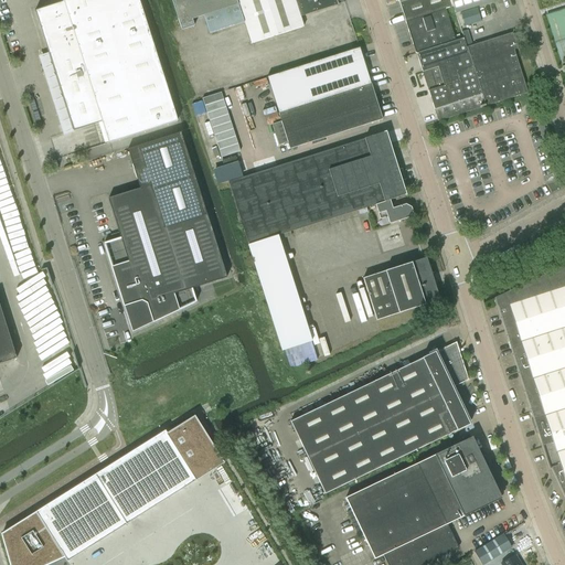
[(99,123),(108,144),(177,121),(137,0),(62,0),(63,1),(34,11),(73,130),(99,123)]
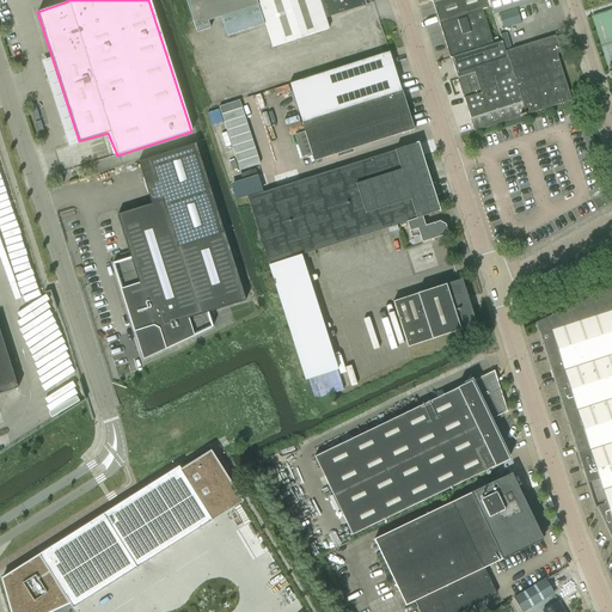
[(271,47),(287,42),(328,29),(324,18),(318,0),(185,0),(195,32),(209,29),(207,22),(220,17),(226,36),(264,24),(271,47)]
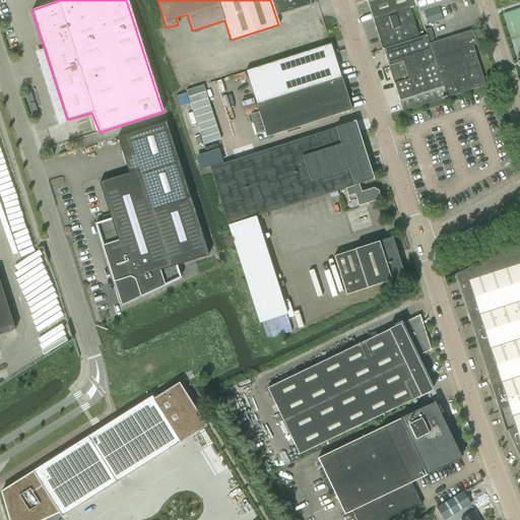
[(270,0),(275,15),(310,4),(308,0),(270,0)]
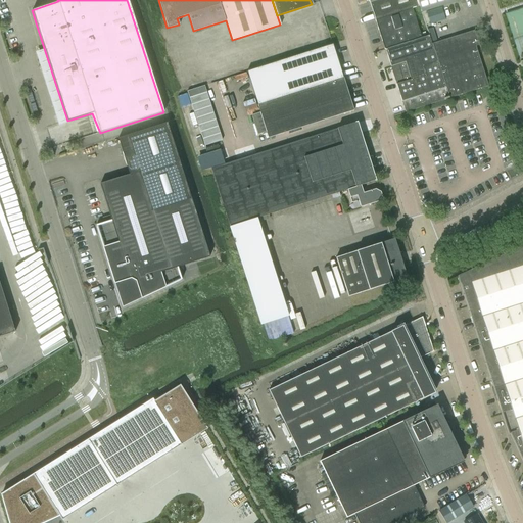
[(369,0),(375,19),(375,20),(412,8),(418,7),(415,0),(369,0)]
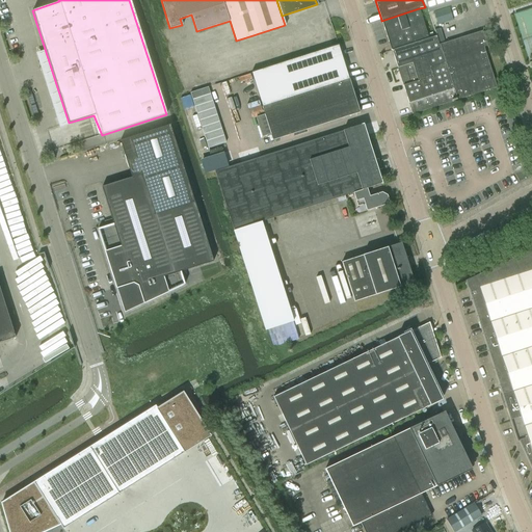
[(424,0),(428,11),(462,0),(424,0)]
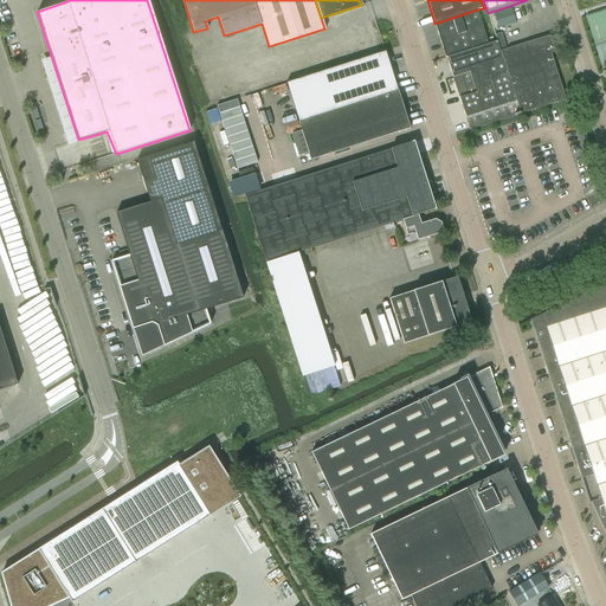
[(497,28),(516,23),(511,8),(492,14),(497,28)]
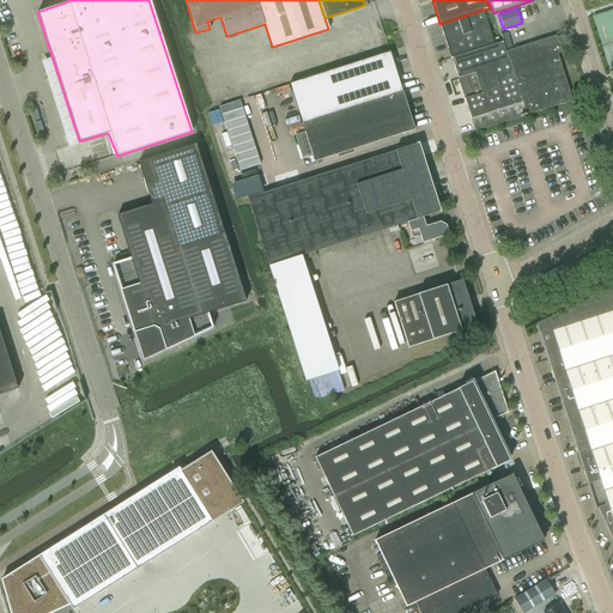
[(612,8),(595,13),(610,72),(612,70),(612,8)]
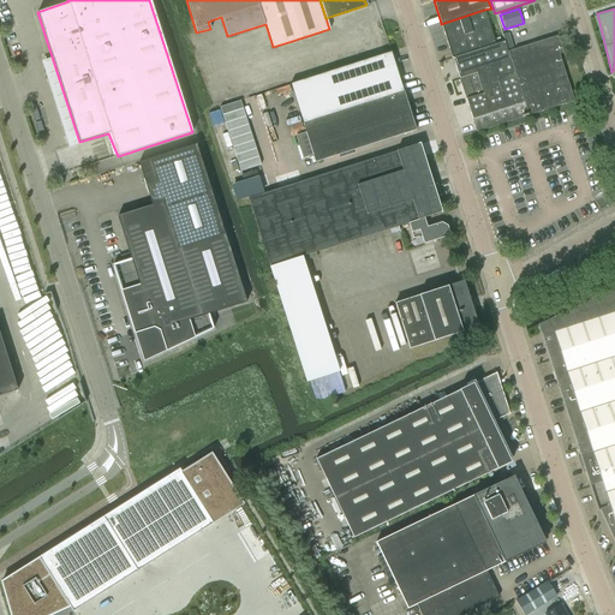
[(484,10),(441,24),(453,58),(495,43),(484,10)]
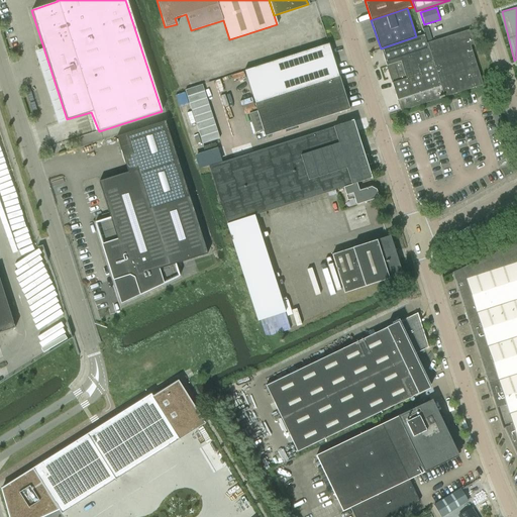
[(469,30),(426,43),(444,97),(482,85),(469,45),(473,44),(469,30)]
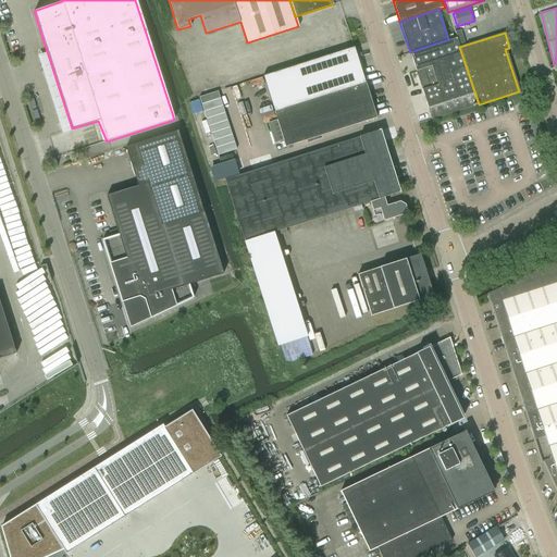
[(448,39),(410,52),(431,120),(479,104),(459,47),(457,38),(448,40),(448,39)]
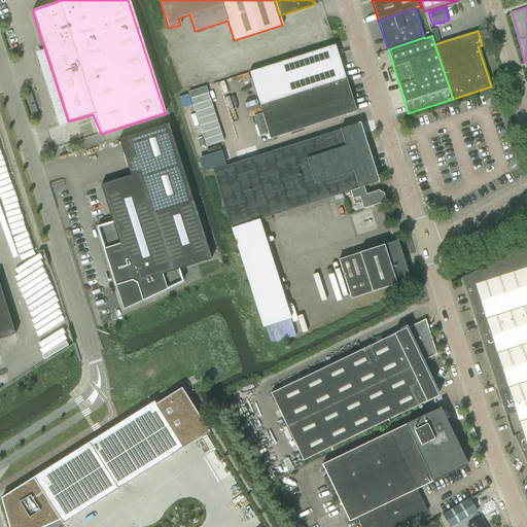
[(247,72),(258,106),(345,78),(335,45),(247,72)]
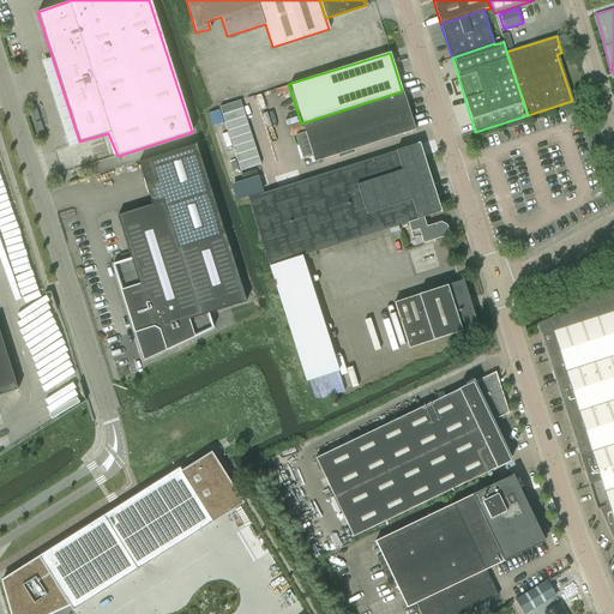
[(402,91),(301,124),(305,133),(294,137),(301,160),(312,156),(314,162),(414,130),(403,96),(402,91)]
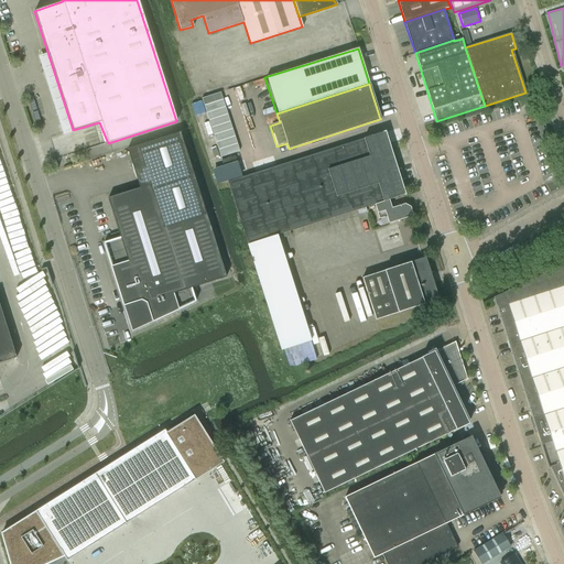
[(220,93),(202,98),(220,158),(239,151),(220,93)]
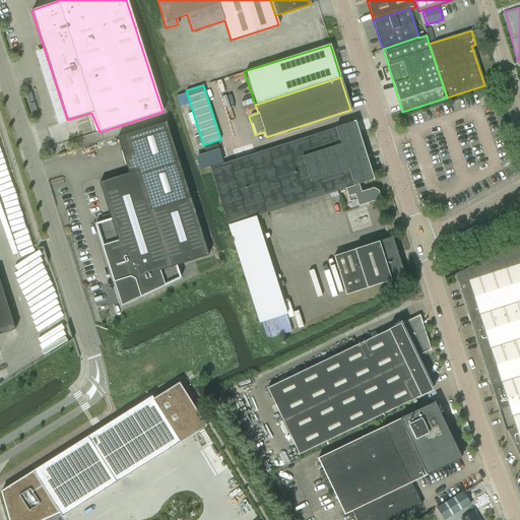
[(111,218),(94,223),(116,288),(118,287),(122,303),(136,299),(180,278),(176,265),(186,262),(208,256),(190,197),(166,122),(117,137),(117,138),(126,135),(140,180),(103,192),(100,183),(111,218)]
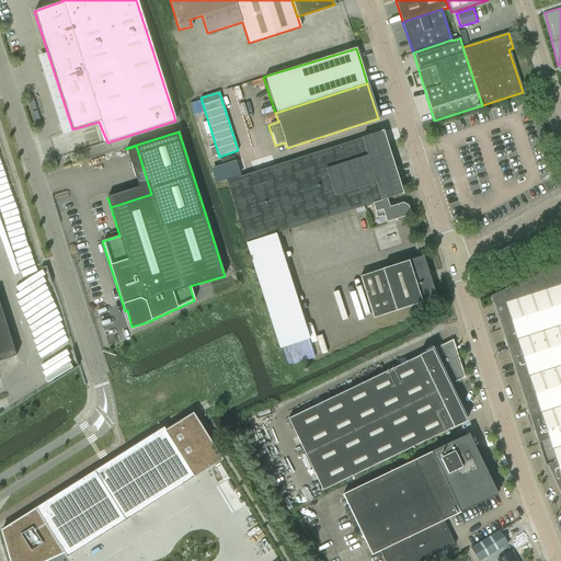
[(239,175),(227,180),(226,180),(244,242),(371,203),(387,198),(402,194),(382,132),(239,175)]
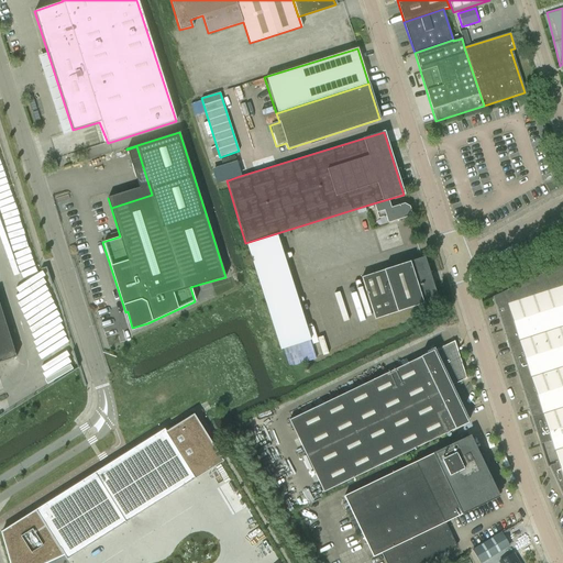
[(234,156),(221,159),(222,165),(235,162),(234,156)]
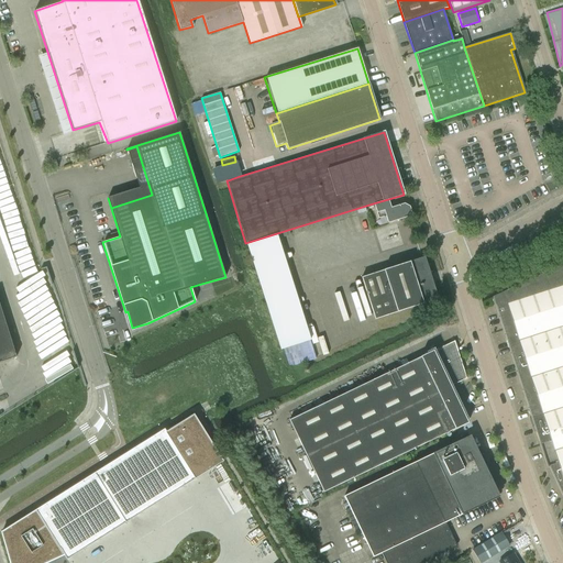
[(390,208),(388,199),(373,203),(378,219),(385,217),(387,223),(408,217),(410,213),(408,206),(404,203),(390,208)]
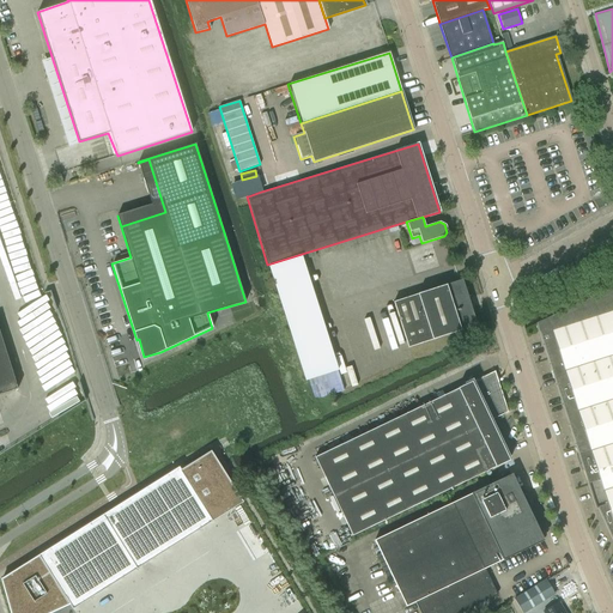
[(305,381),(307,380),(338,370),(301,256),(268,267),(305,381)]
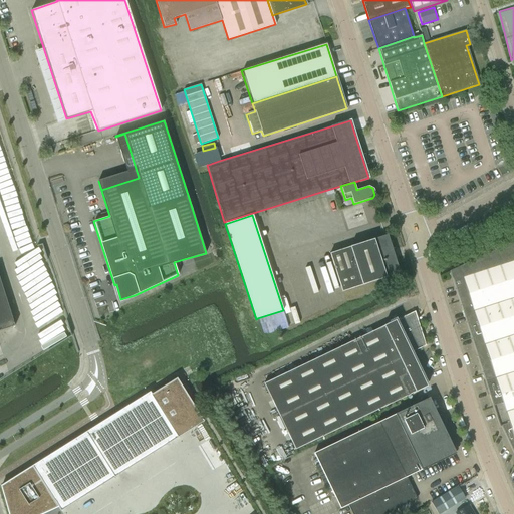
[(400,273),(396,261),(388,235),(329,253),(341,291),(400,273)]
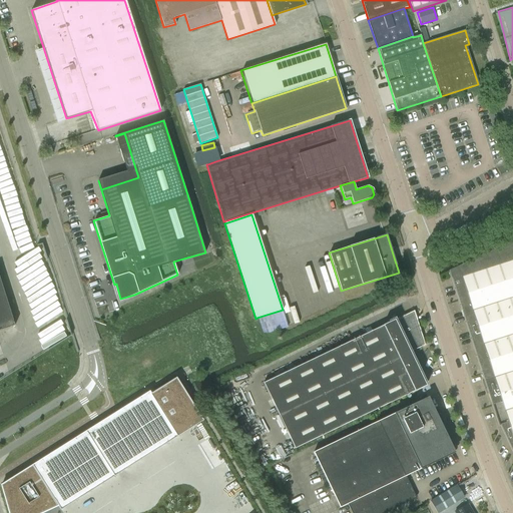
[(512,239),(448,271),(450,275),(451,278),(473,348),(512,334),(512,239)]
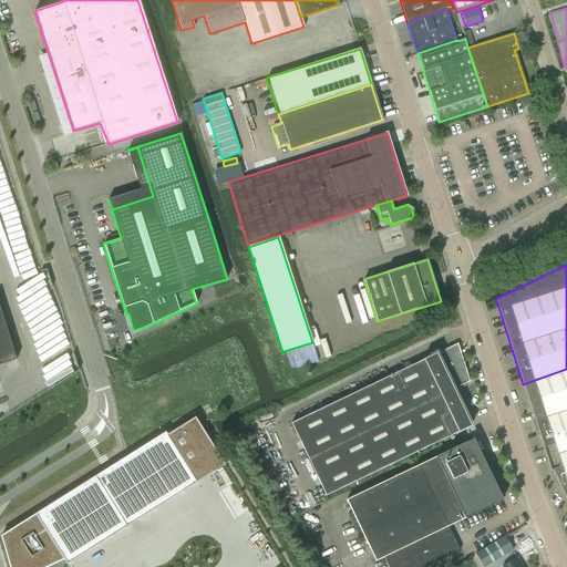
[(0,364),(12,361),(16,360),(0,309),(0,364)]
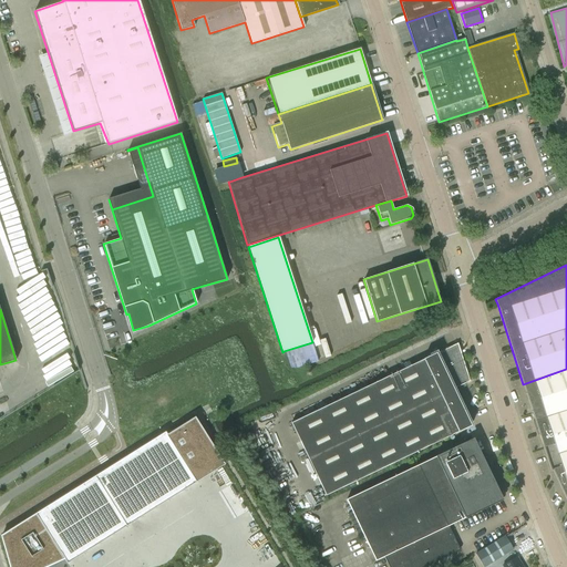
[(470,381),(457,343),(290,423),(326,496),(470,426),(452,391),(453,390),(470,381)]
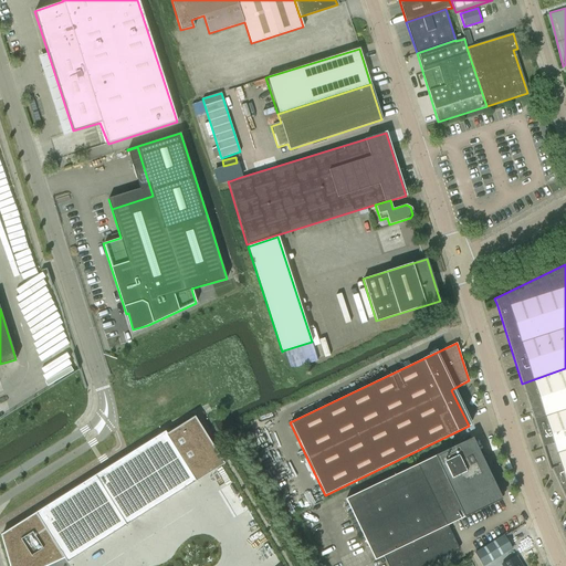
[(289,355),(295,367),(304,363),(302,357),(306,355),(303,347),(289,355)]
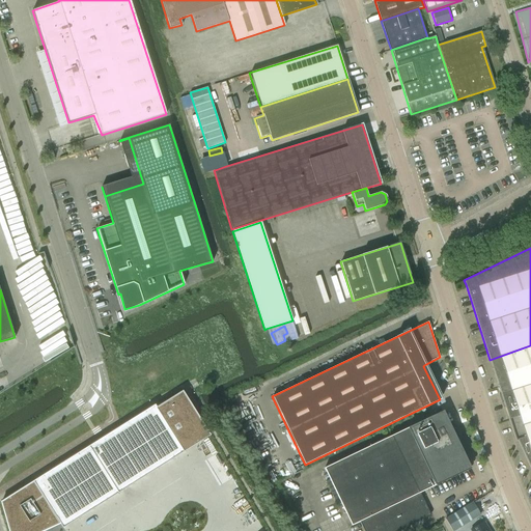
[(530,345),(490,360),(498,387),(501,394),(530,384),(530,345)]
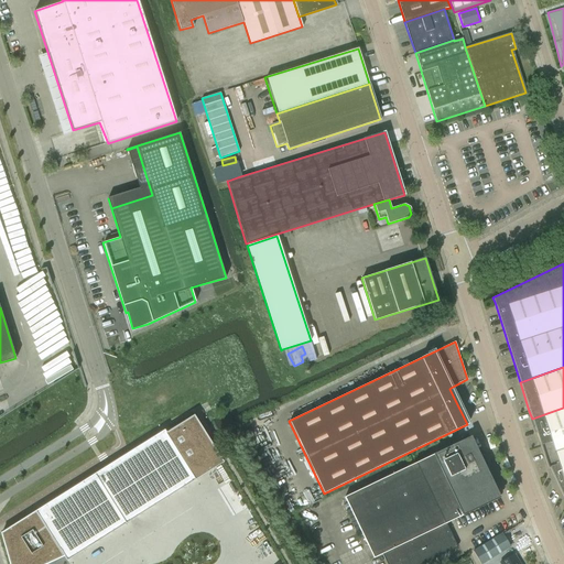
[(563,408),(532,419),(548,468),(550,467),(563,499),(563,408)]
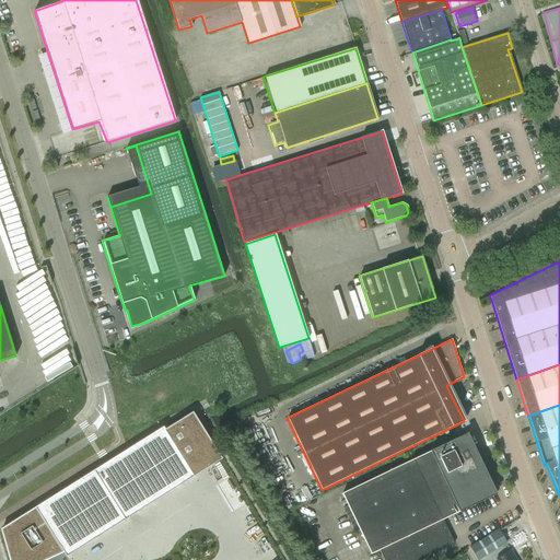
[(35,508),(1,529),(9,559),(36,559),(59,546),(63,552),(66,557),(222,458),(193,412),(164,430),(163,427),(156,431),(37,506),(35,508)]
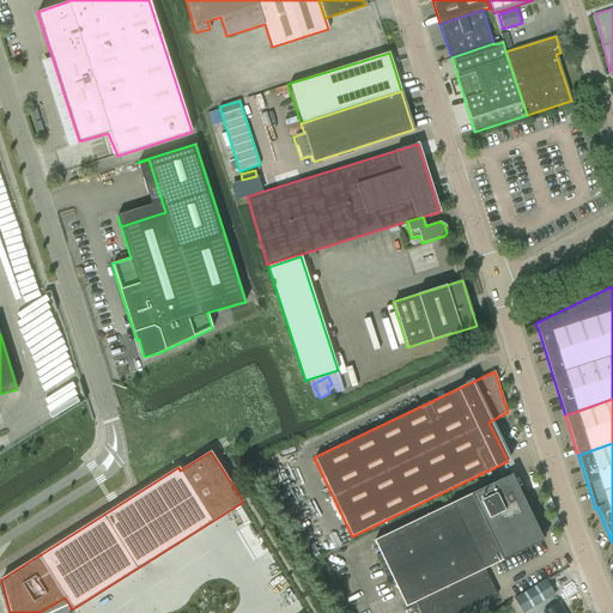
[(511,474),(374,540),(386,566),(382,569),(388,583),(393,581),(405,606),(416,601),(420,612),(457,612),(497,595),(484,569),(538,542),(520,504),(525,502),(511,474)]
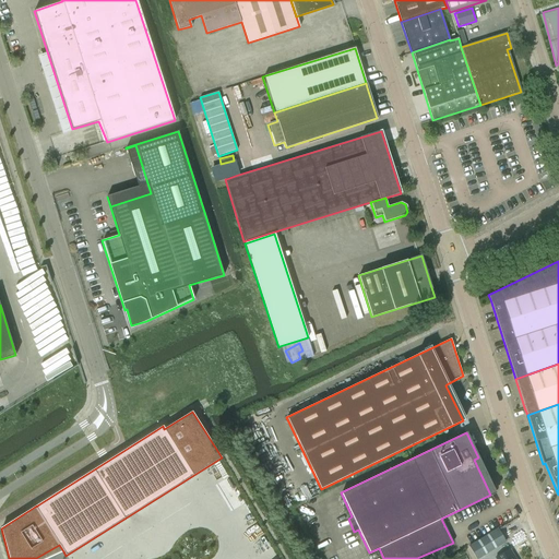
[(498,528),(468,546),(476,558),(506,542),(498,528)]
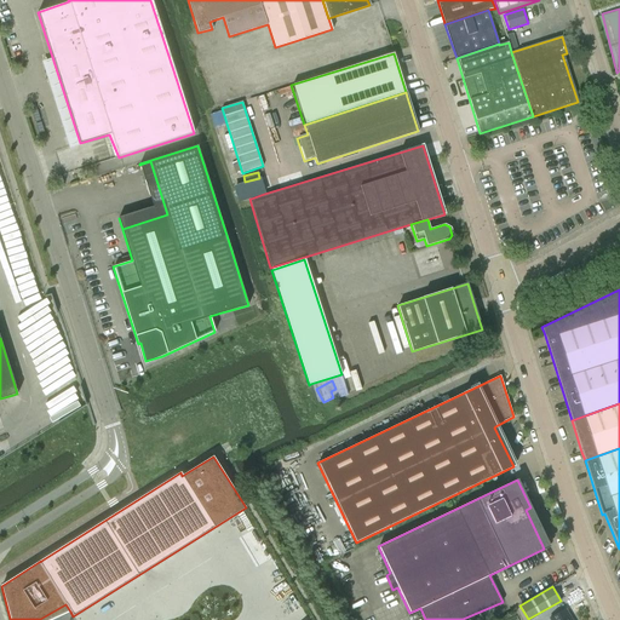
[(572,619),(566,609),(550,619),(572,619)]
